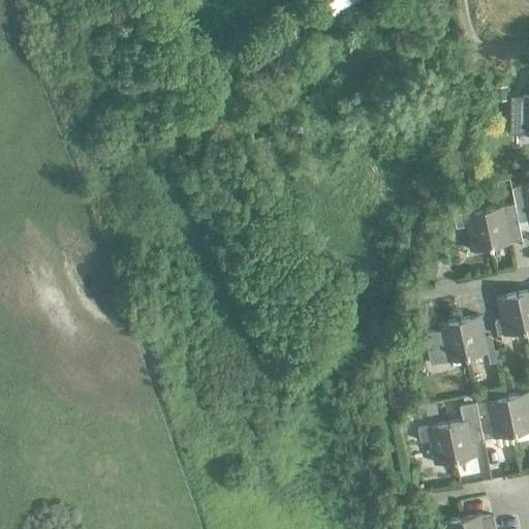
[(318,0),(325,11),(346,0),(318,0)]
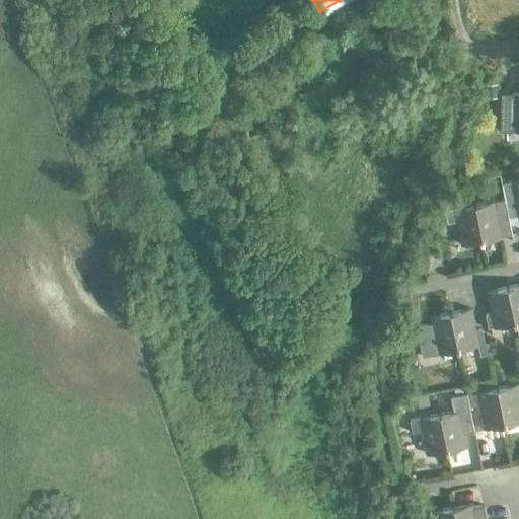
[(389,2),(387,0),(369,0),(375,10),(389,2)]
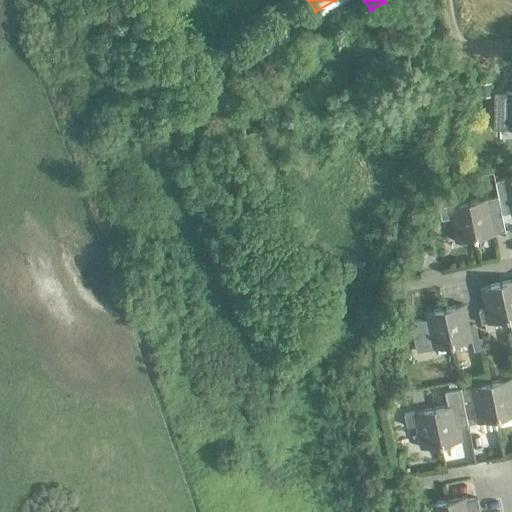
[(489,84),(477,85),(478,99),(490,97),(489,84)]
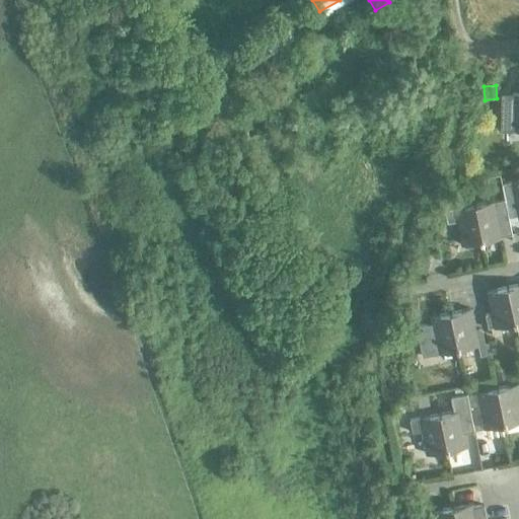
[(501,132),(518,131),(518,93),(511,94),(511,97),(500,98),(501,132)]
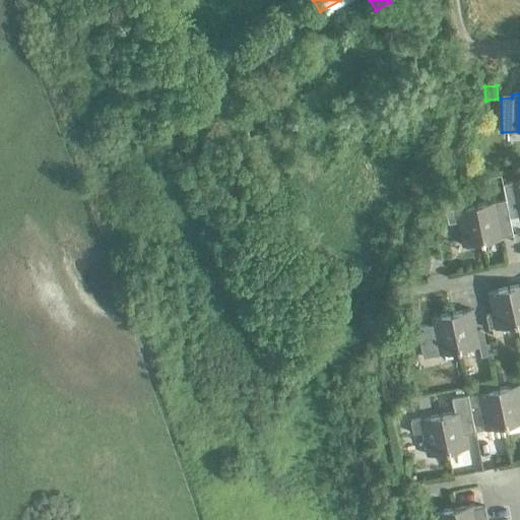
[(476,119),(471,119),(471,130),(472,130),(482,131),(482,119),(476,119)]
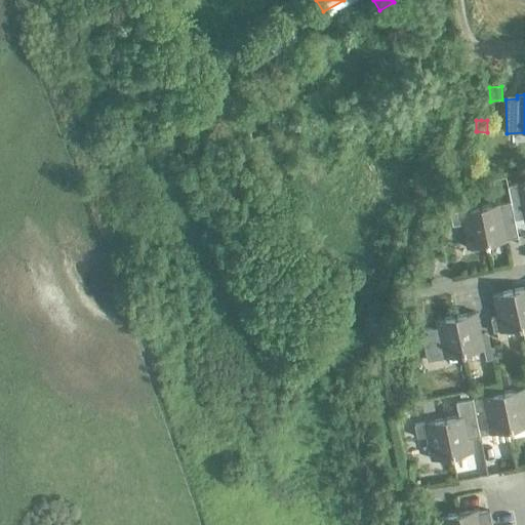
[(524,182),(507,186),(514,220),(523,218),(524,220),(524,219),(524,182)]
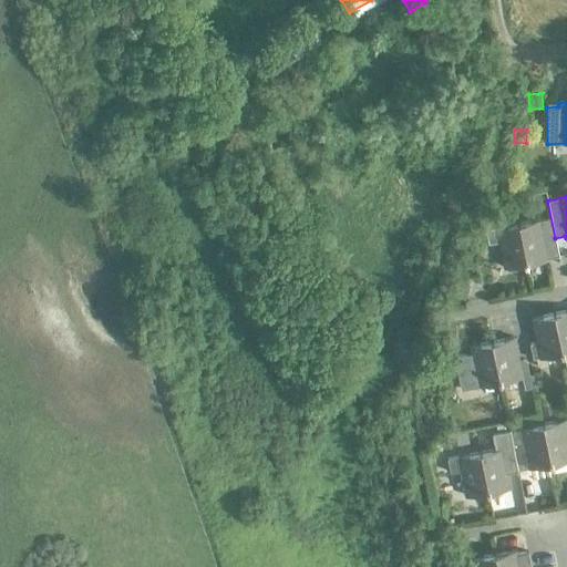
[(549,218),(517,224),(525,264),(557,257),(549,218)]
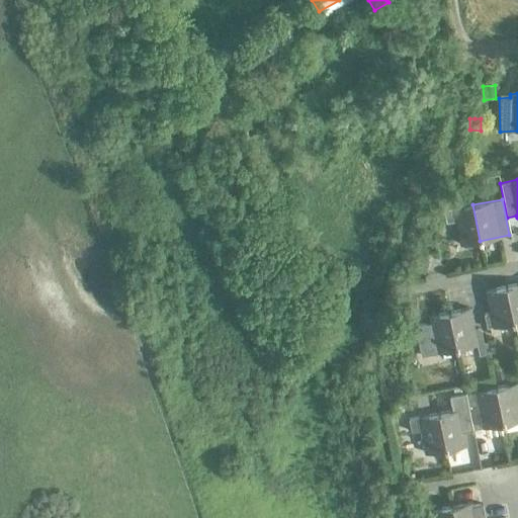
[(480,241),(472,204),(442,210),(444,223),(454,221),(459,244),(480,241)]
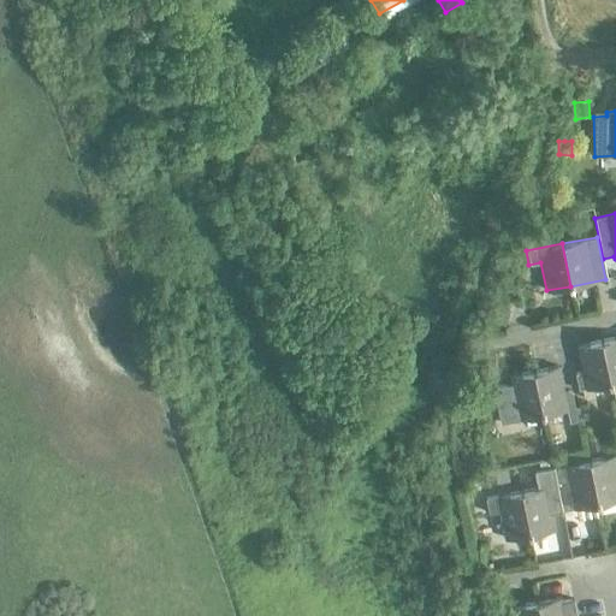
[(498,308),(493,323),(503,326),(508,312),(498,308)]
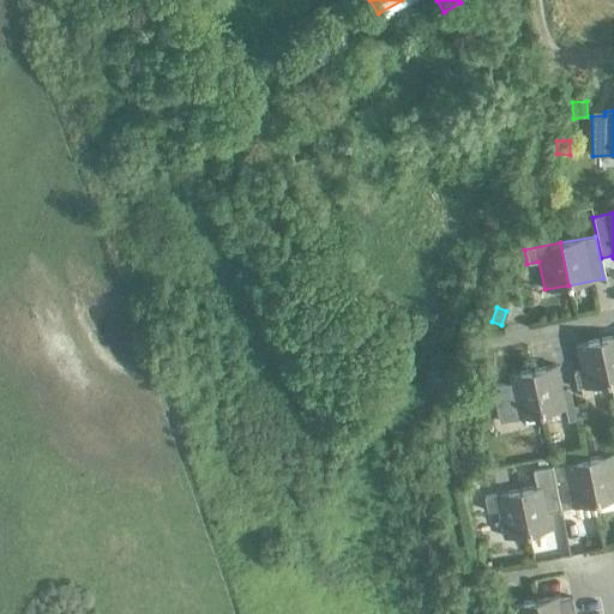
[(613,336),(599,339),(608,383),(613,380),(613,336)]
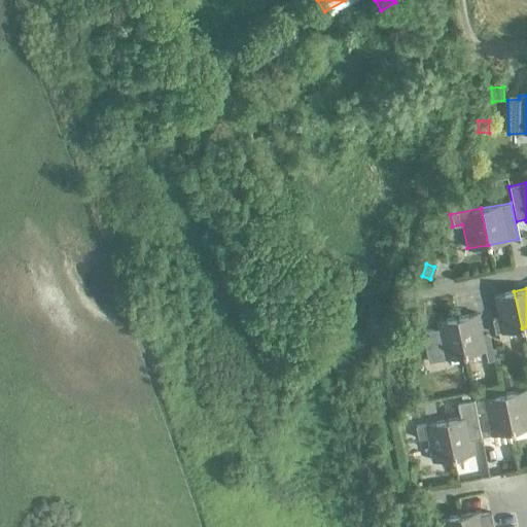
[(522,328),(514,291),(493,295),(498,318),(491,319),(494,334),(522,328)]
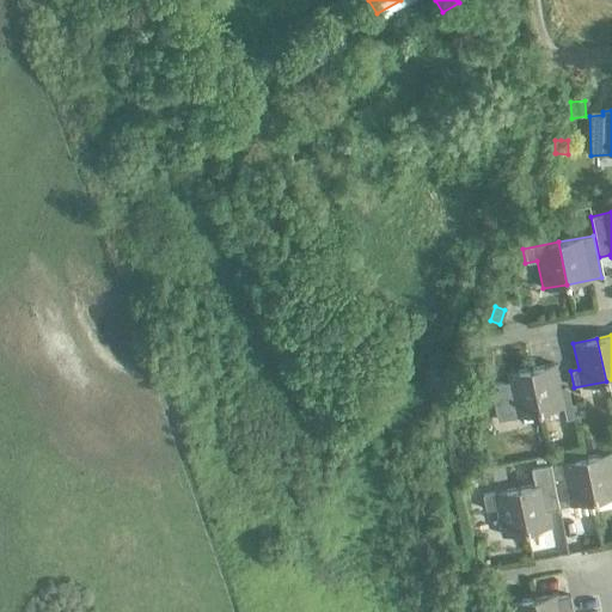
[(552,365),(530,369),(538,412),(563,408),(569,407),(567,390),(558,391),(552,365)]
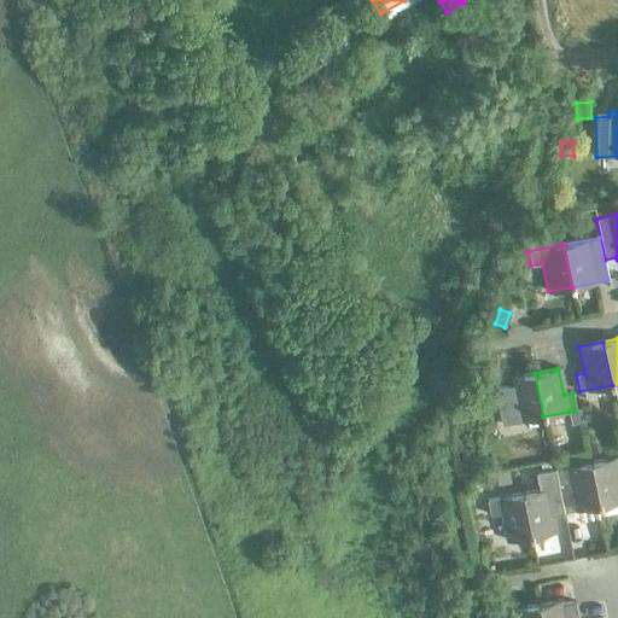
[(512,386),(494,390),(501,425),(512,423),(543,417),(535,373),(511,378),(512,386)]
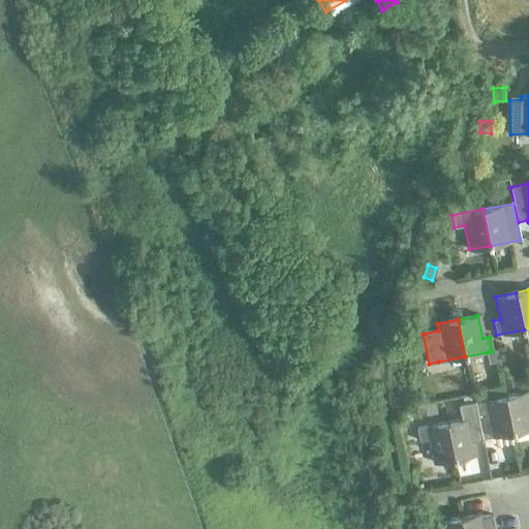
[(492,351),(487,352),(489,363),(498,361),(495,350),(492,351)]
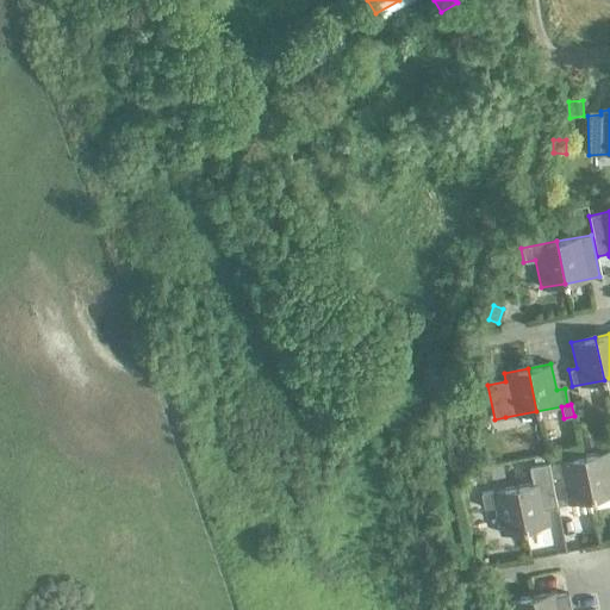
[(592,435),(580,437),(583,447),(595,444),(592,435)]
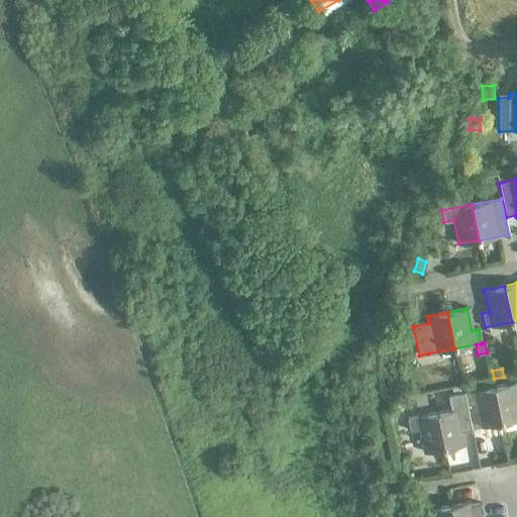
[(516,382),(494,387),(501,423),(516,419),(516,402),(516,397),(516,396),(516,382)]
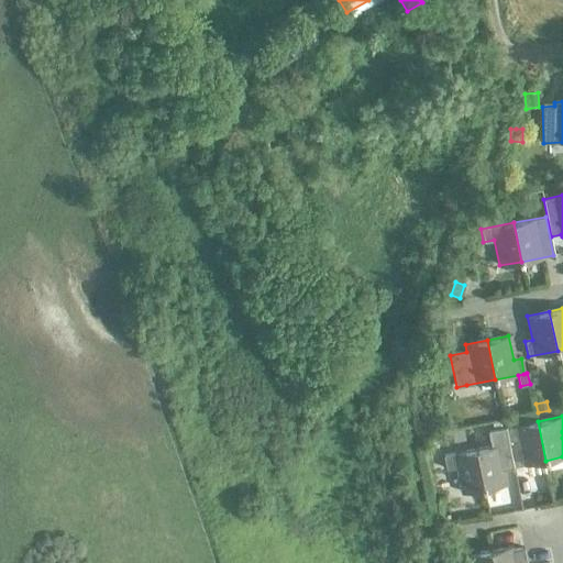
[(545,461),(538,421),(505,427),(508,443),(517,441),(521,465),(545,461)]
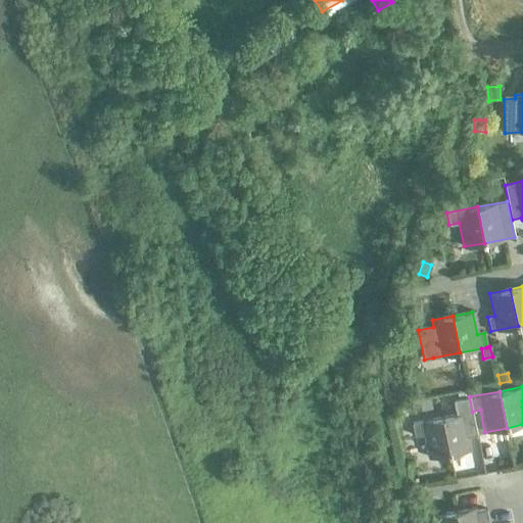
[(456,416),(441,419),(449,456),(469,452),(467,438),(476,436),(475,426),(472,412),(469,396),(468,397),(461,398),(453,399),(456,416)]
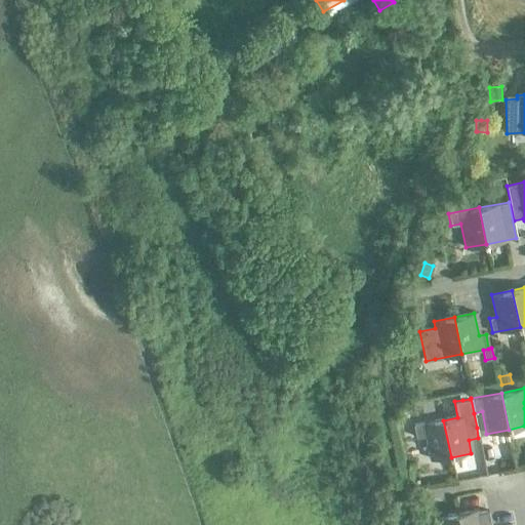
[(431,402),(418,404),(419,413),(433,411),(431,402)]
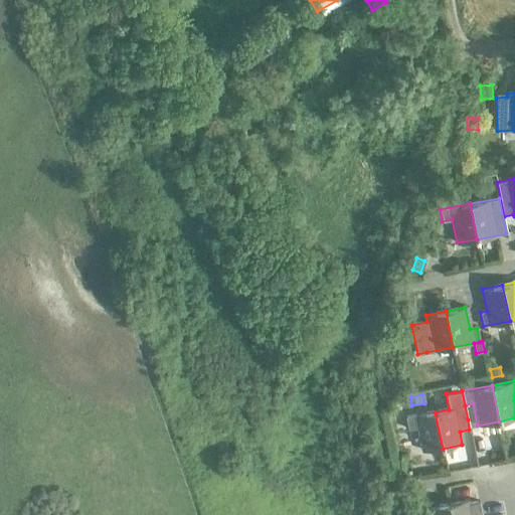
[(443,449),(435,412),(404,417),(406,432),(415,430),(420,453),(443,449)]
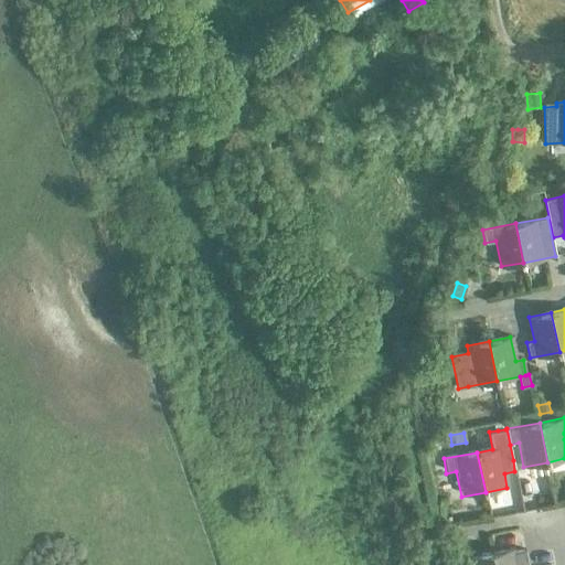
[(513,550),(491,554),(493,564),(526,564),(524,553),(514,555),(513,550)]
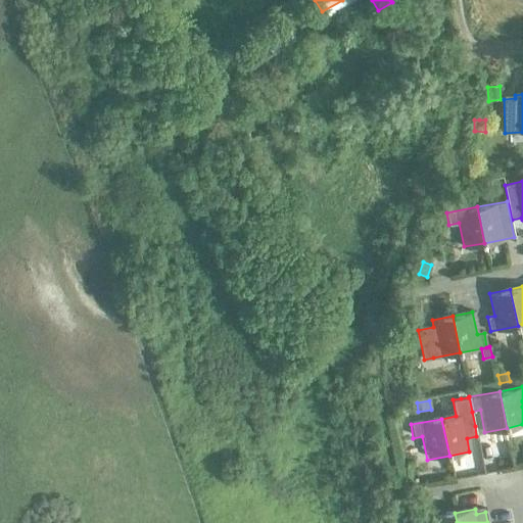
[(457,522),(455,513),(433,517),(433,522),(457,522)]
